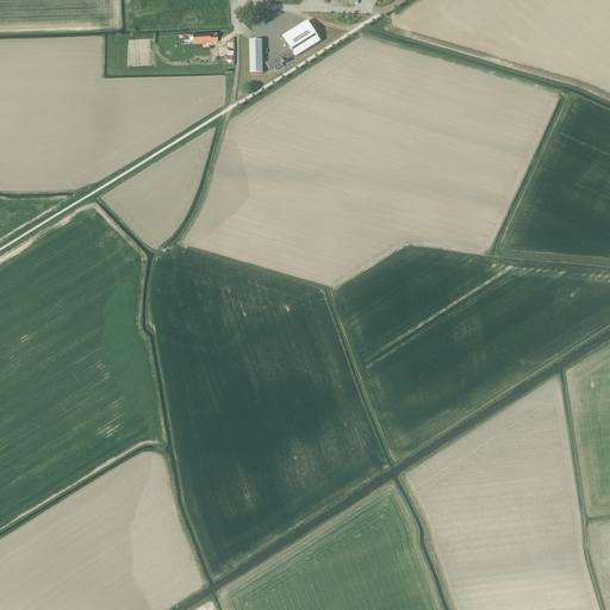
[(282,37),(290,49),(294,56),(296,57),(321,42),(307,22),(282,37)]
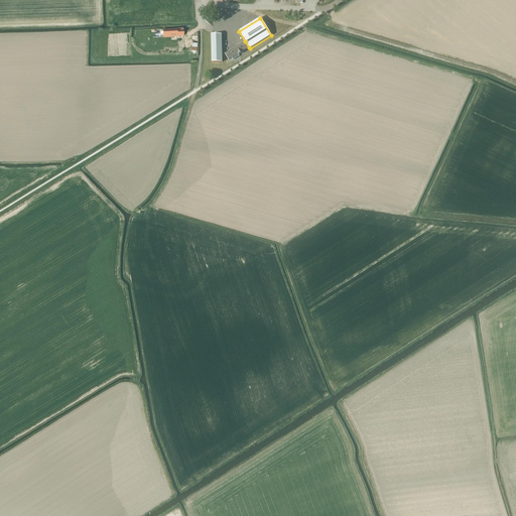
[(268,26),(270,30),(273,28),(275,33),(279,31),(274,20),(268,22),(269,25),(268,26)]
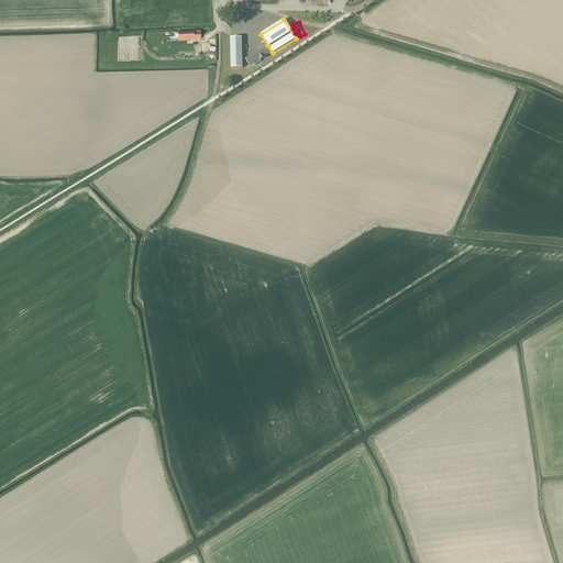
[(178,41),(200,40),(200,32),(178,33),(178,41)]
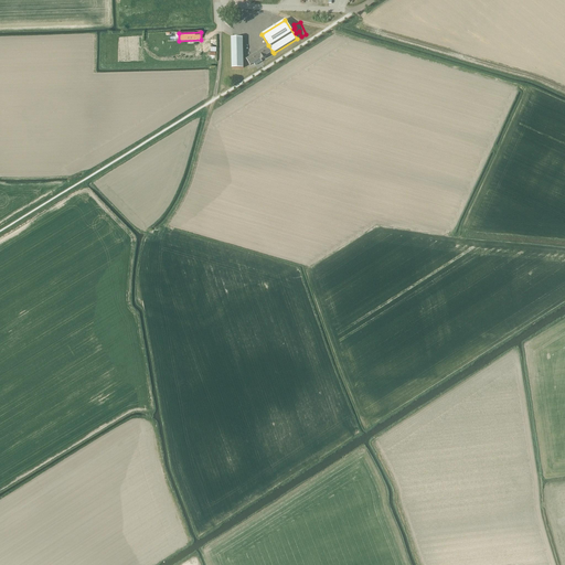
[(232,68),(244,67),(243,38),(231,38),(232,68)]
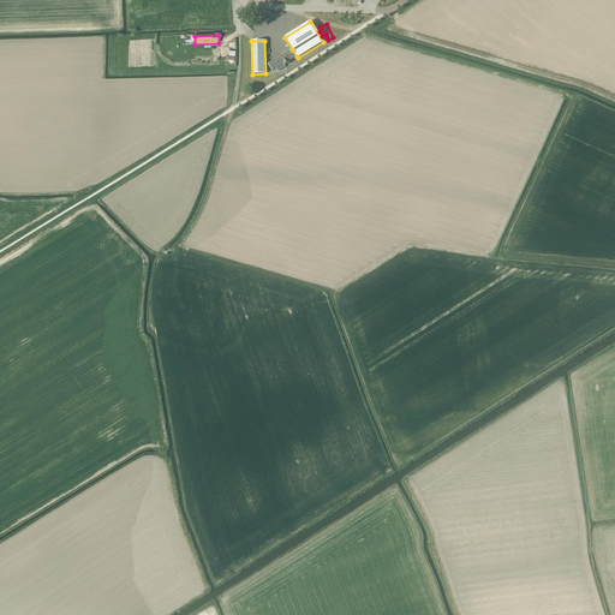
[(221,45),(222,57),(228,55),(228,60),(236,60),(236,52),(230,52),(230,45),(221,45)]
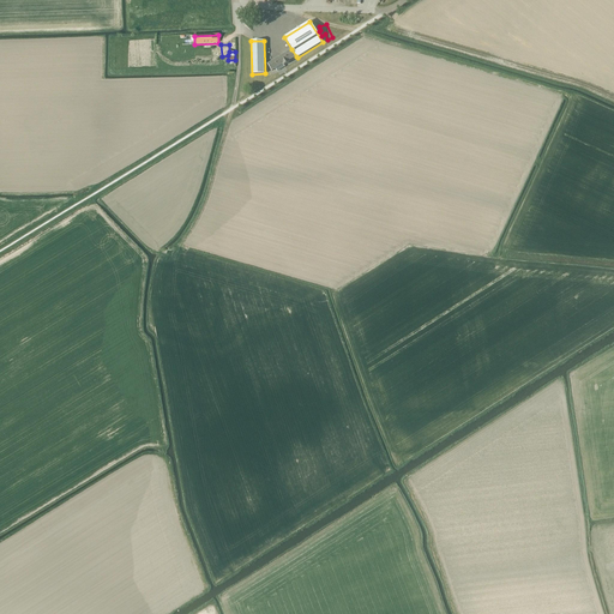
[(283,65),(283,66),(284,66),(289,62),(288,61),(296,56),(292,49),(268,65),(271,71),(276,68),(283,65)]
